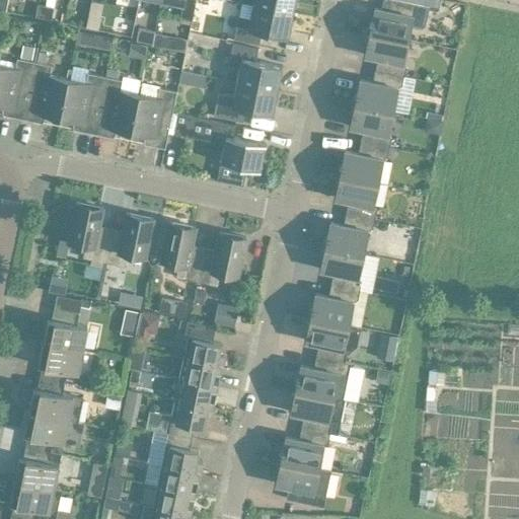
[(169,0),(182,3),(178,18),(191,21),(195,0),(169,0)]
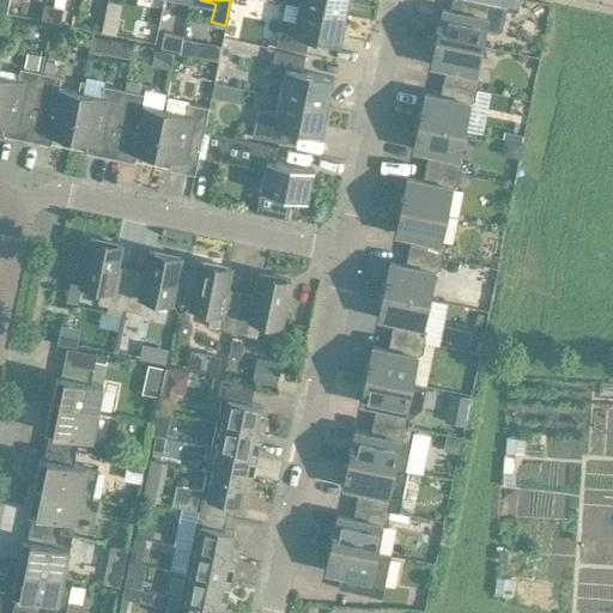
[(283,0),(283,2),(297,5),(345,14),(347,0),(283,0)]
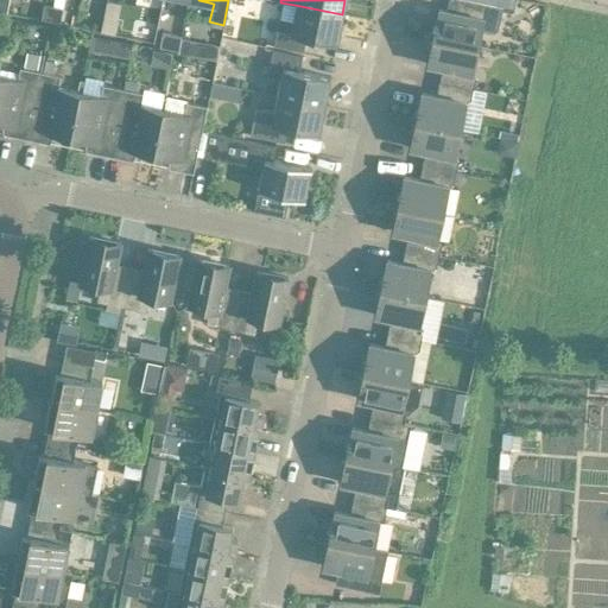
[(431,37),(476,45),(479,31),(492,33),(496,30),(501,7),(467,0),(455,0),(453,12),(437,8),(431,37)]
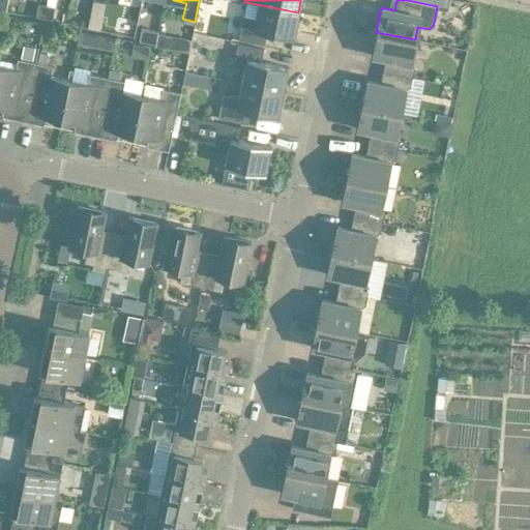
[(34,18),(42,19),(46,6),(37,4),(34,18)]
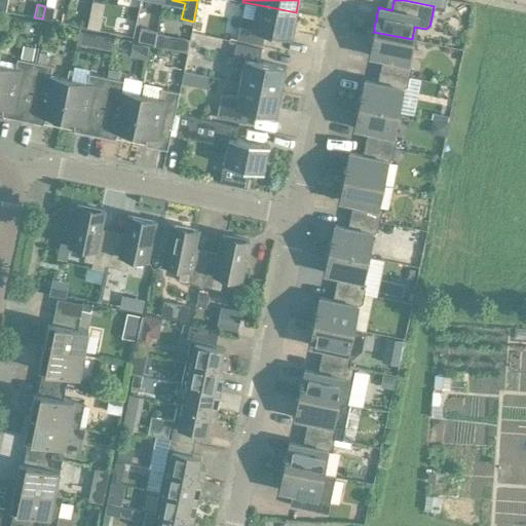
[(291,38),(296,12),(255,4),(252,19),(239,16),(234,39),(261,44),(264,32),(291,38)]
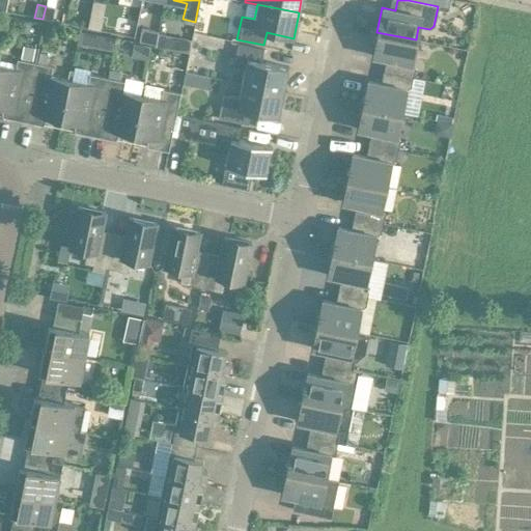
[(54,7),(46,6),(43,19),(51,21),(54,7)]
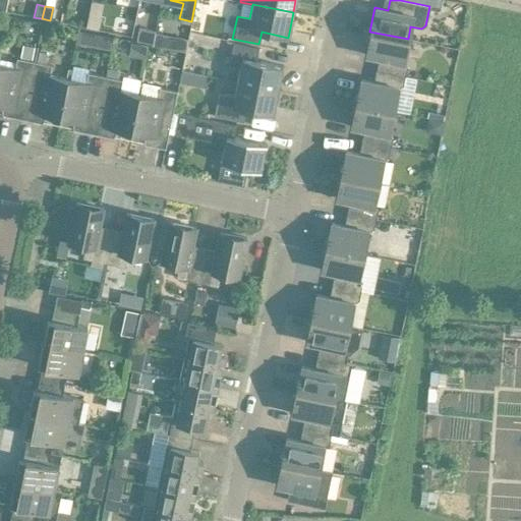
[(154,32),(146,30),(137,29),(135,41),(152,44),(154,32)]
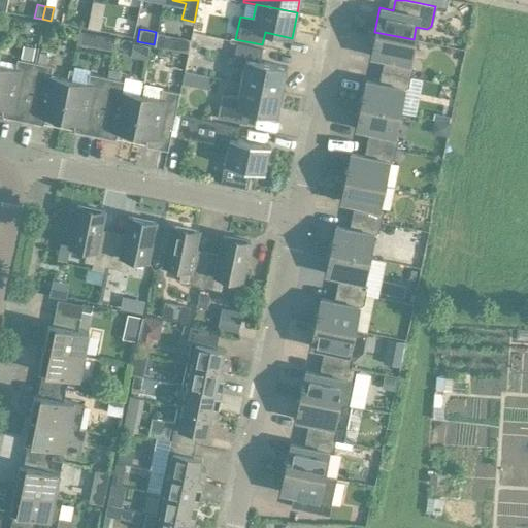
[(408,64),(414,39),(374,32),(370,56),(384,59),(381,71),(410,77),(411,68),(409,64),(408,64)]
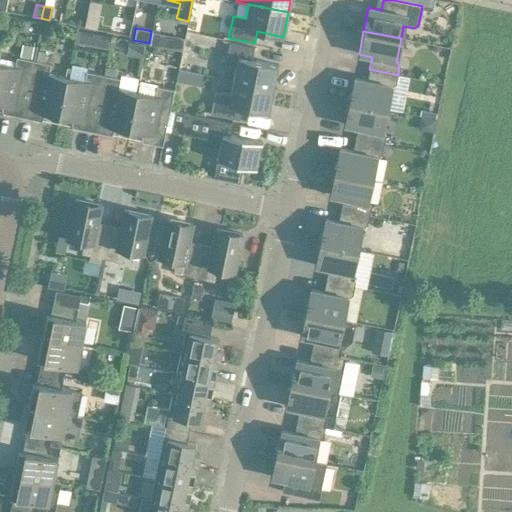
[(161,34),(151,32),(149,43),(149,45),(159,47),(161,34)]
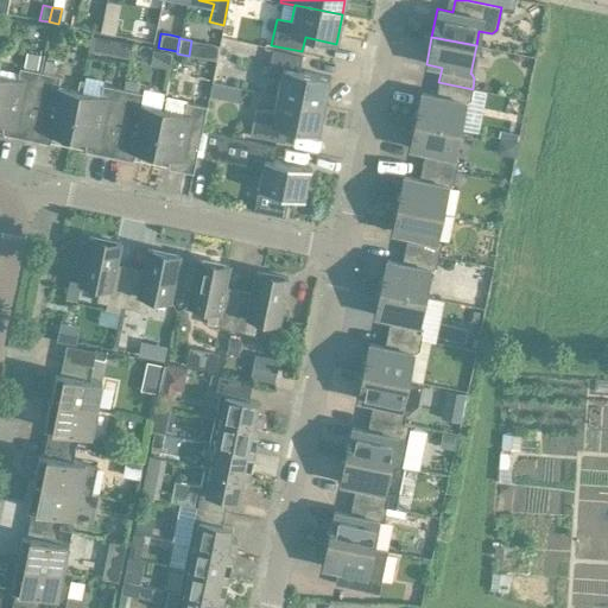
[(125,58),(128,59),(131,44),(113,40),(111,56),(125,58)]
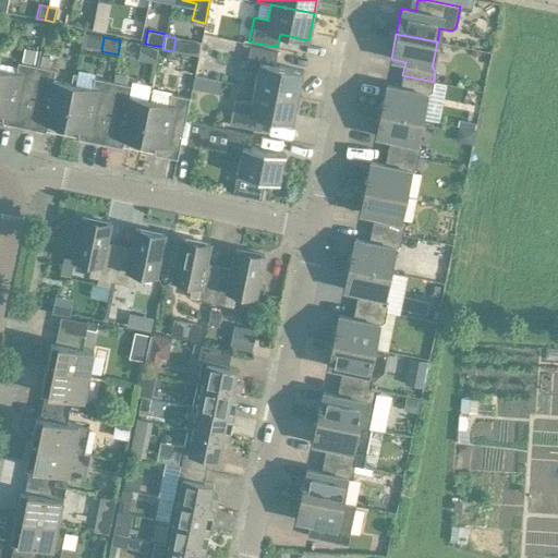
[(197,56),(199,43),(187,39),(184,53),(197,56)]
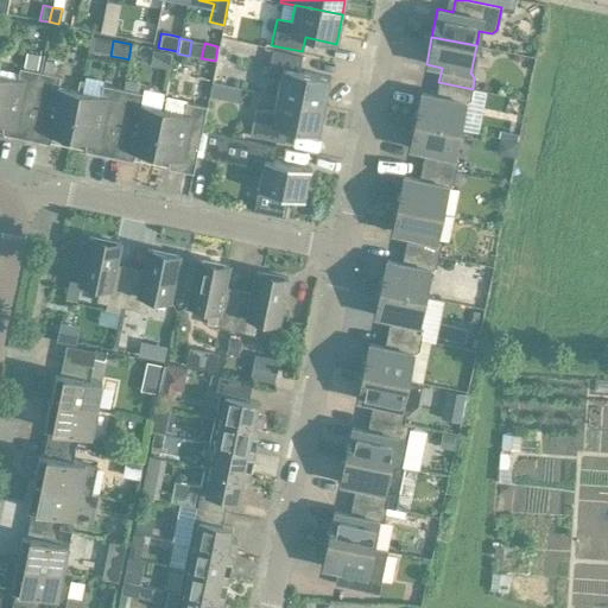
[(301,56),(271,50),(266,77),(279,81),(276,96),(323,106),(329,77),(298,71),(301,56)]
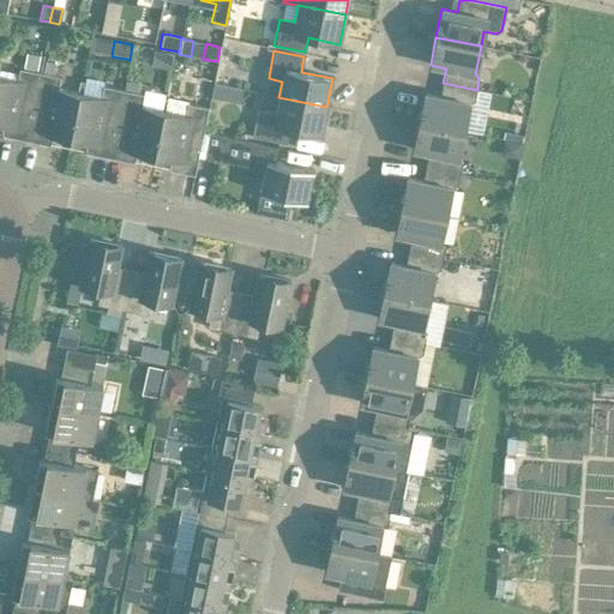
[(26,54),(23,67),(37,70),(40,56),(26,54)]
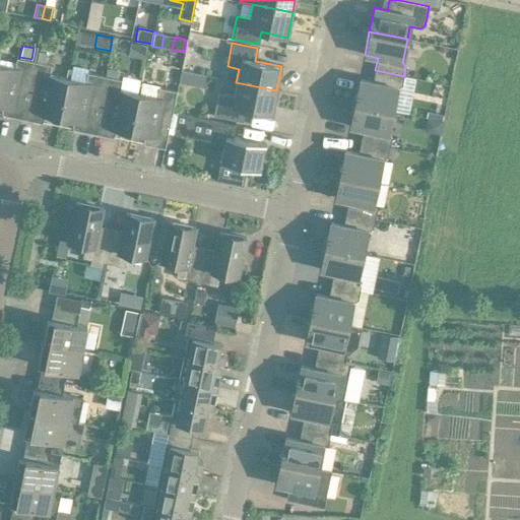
[(1,115),(21,119),(34,62),(16,58),(14,68),(0,65),(0,105),(1,105),(1,115)]
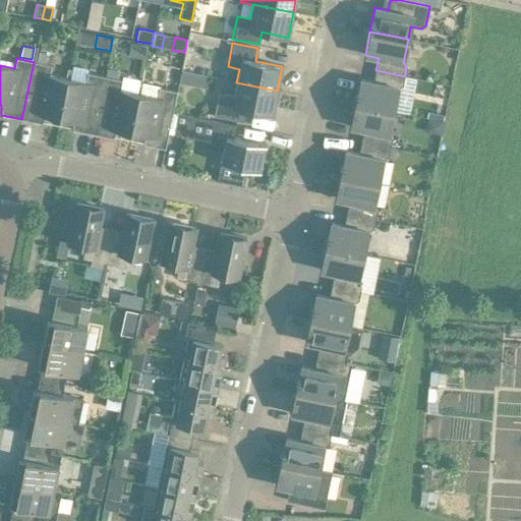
[(46,115),(59,117),(67,79),(48,75),(51,65),(34,62),(21,119),(42,123),(46,115)]
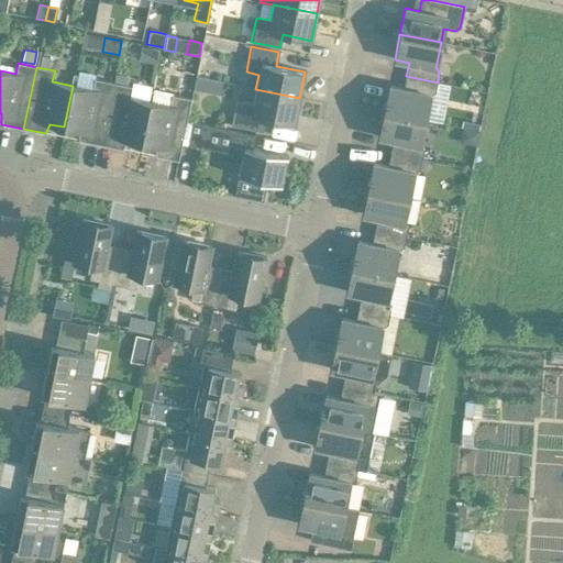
[(207,92),(209,79),(196,76),(192,89),(207,92)]
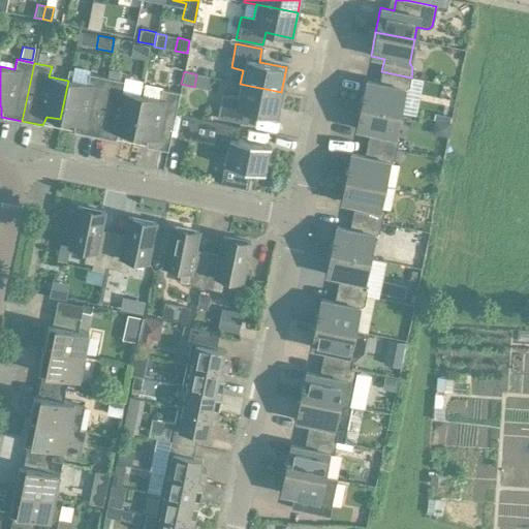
[(411,78),(381,71),(379,83),(366,81),(361,104),(399,113),(404,89),(405,89),(409,87),(411,78)]
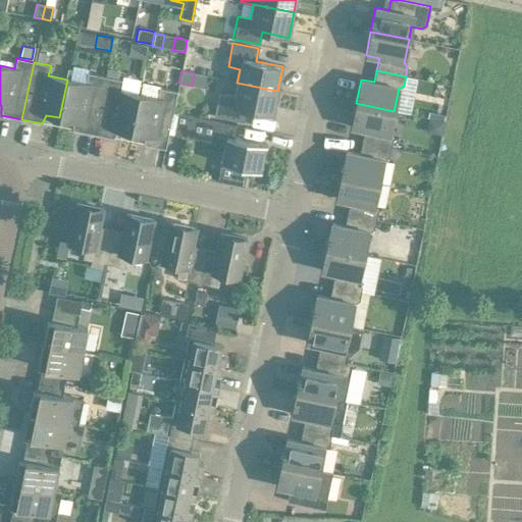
[(175,74),(165,72),(163,86),(173,88),(175,74)]
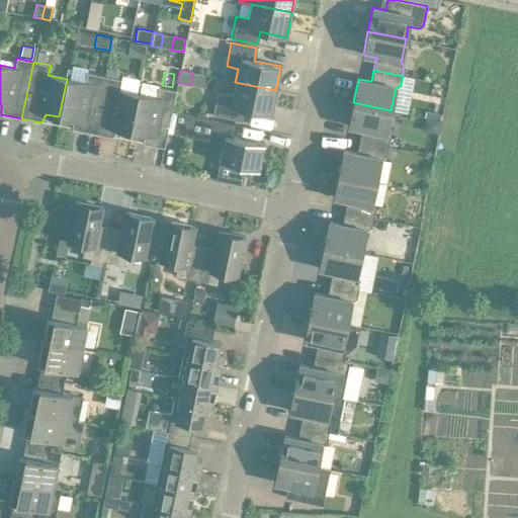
[(72,128),(92,134),(104,76),(87,73),(85,83),(67,79),(59,116),(72,119),(72,128)]
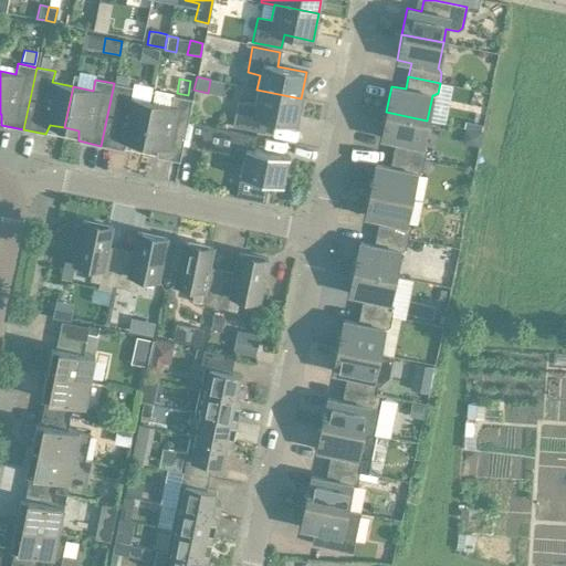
[(127,140),(142,144),(150,102),(129,98),(132,87),(114,83),(101,146),(123,150),(127,140)]
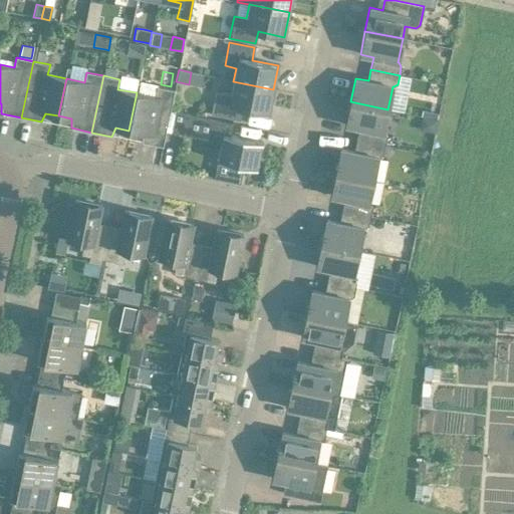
[(273,89),(233,81),(231,95),(215,92),(210,114),(239,120),(242,108),(268,113),(273,89)]
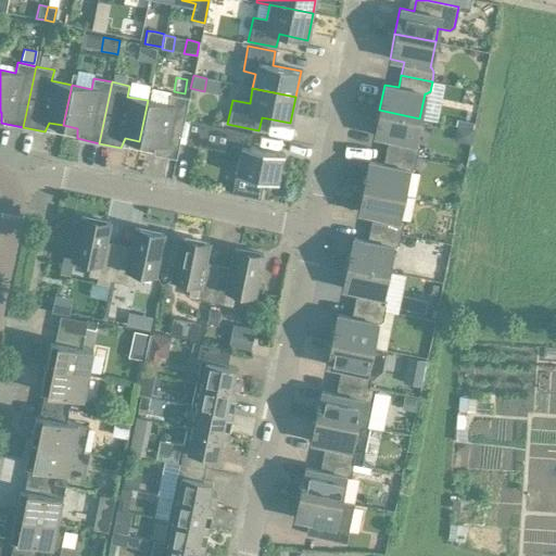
[(148,100),(139,141),(153,143),(153,154),(175,159),(188,98),(169,93),(167,104),(148,100)]
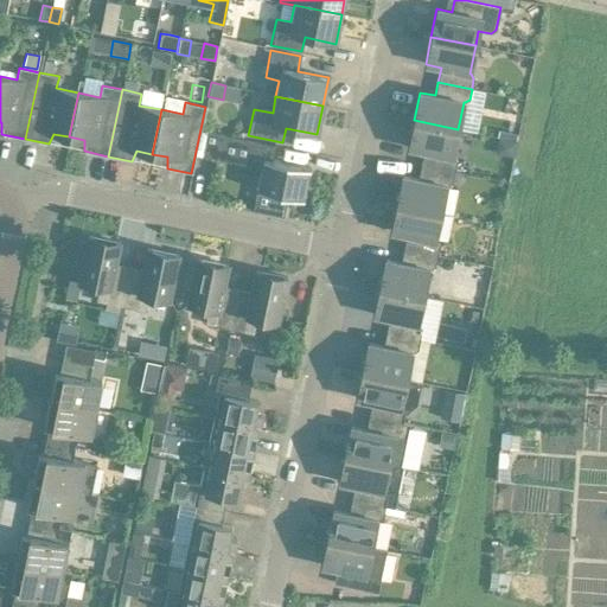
[(423,151),(420,165),(454,172),(457,161),(454,157),(452,157),(458,129),(414,120),(408,148),(423,151)]
